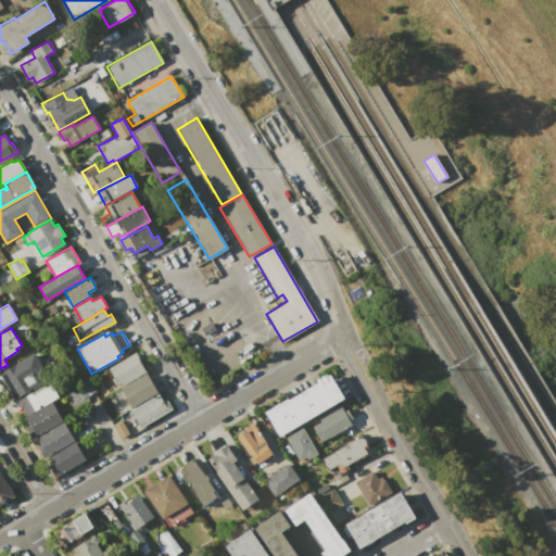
[(43,370),(37,375),(42,384),(33,390),(33,388),(14,399),(0,376),(0,370),(33,352),(43,370)]
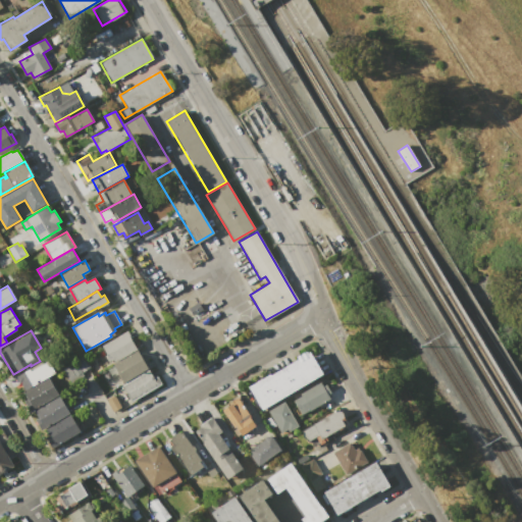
[(114,362),(112,360),(107,363),(104,356),(106,355),(101,346),(126,330),(138,349),(114,362)]
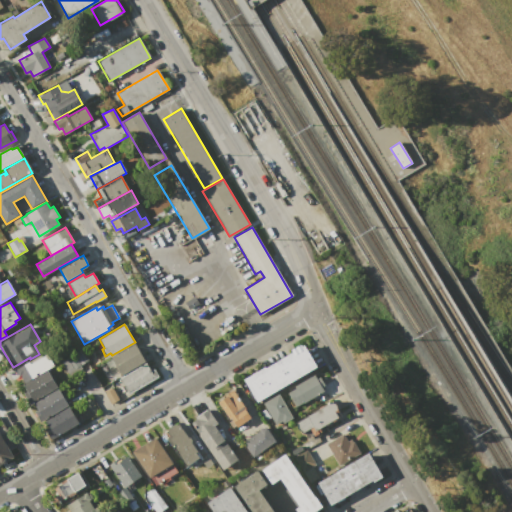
[(145,362),(121,376),(111,358),(135,344),(145,362)]
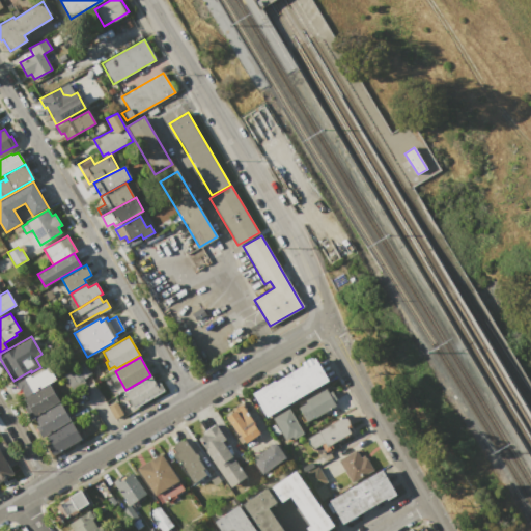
[(328,381),(267,417),(253,393),(275,381),(275,382),(303,365),(302,363),(312,357),(313,359),(315,358),(328,381)]
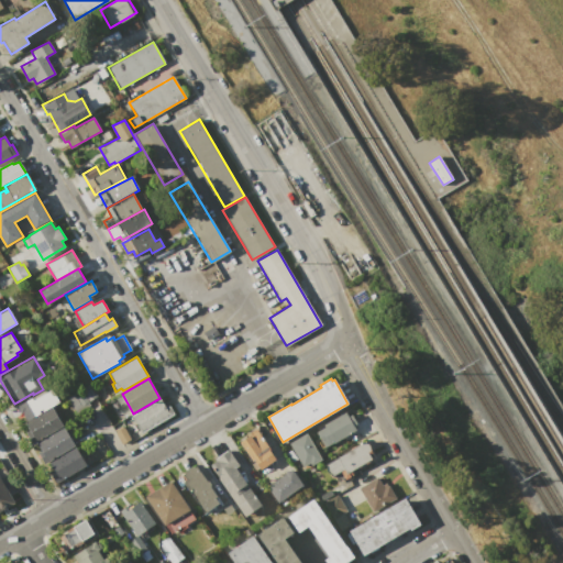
[(76,412),(67,397),(90,383),(98,395),(83,404),(85,407),(76,412)]
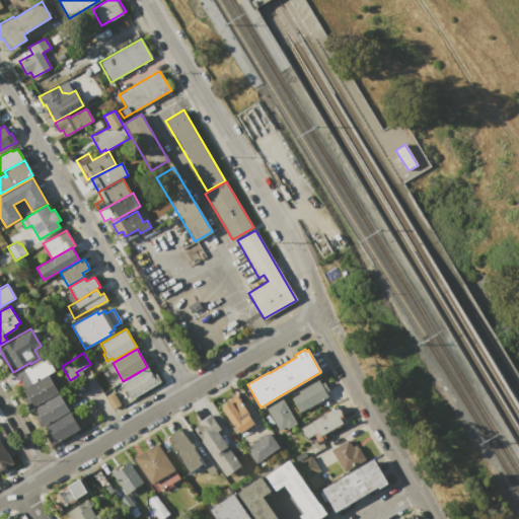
[(24,388),(15,374),(29,366),(30,368),(48,358),(55,370),(47,375),(24,388)]
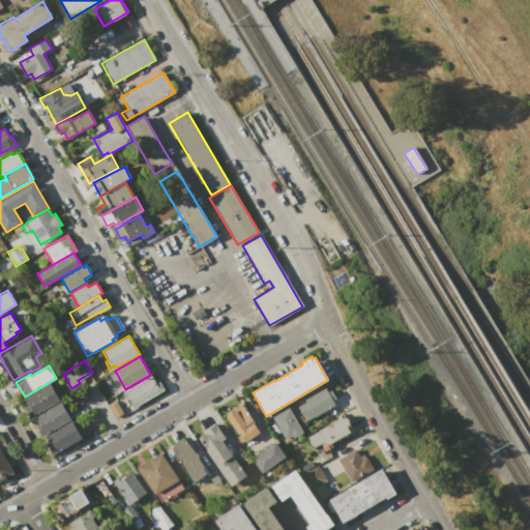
[(134,407),(123,390),(151,375),(156,384),(160,382),(165,389),(134,407)]
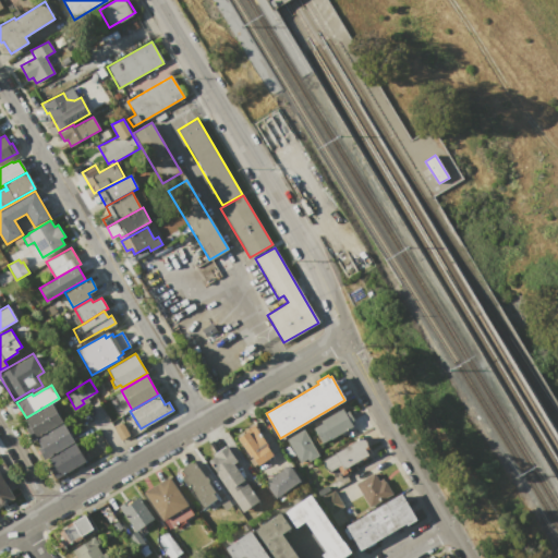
[(121,440),(123,444),(111,451),(84,403),(96,397),(113,428),(121,440)]
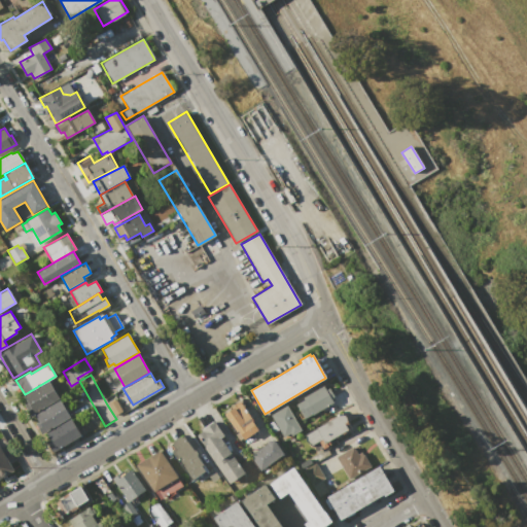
[(59,399),(30,416),(24,405),(27,402),(23,395),(25,394),(47,381),(59,399)]
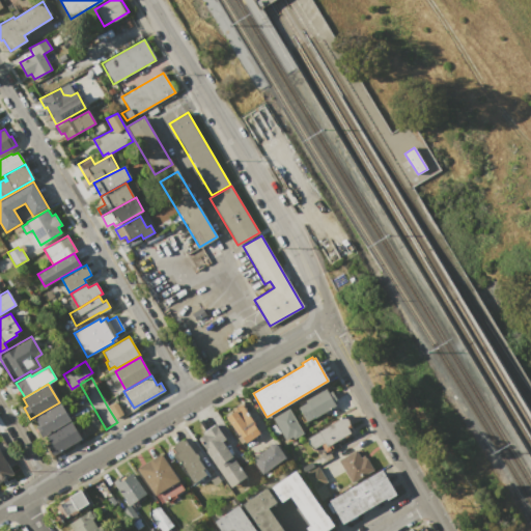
[(307,421),(299,408),(306,402),(305,400),(327,388),(330,392),(333,390),(338,398),(334,400),(336,404),(307,421)]
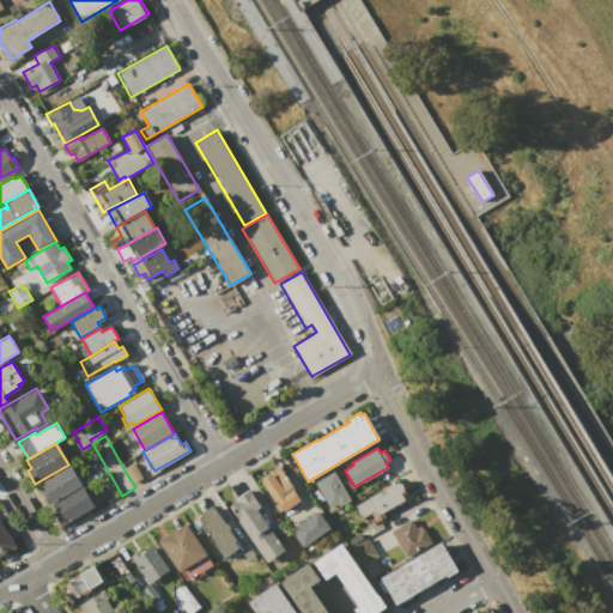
[(134,465),(143,478),(133,484),(125,471),(134,465)]
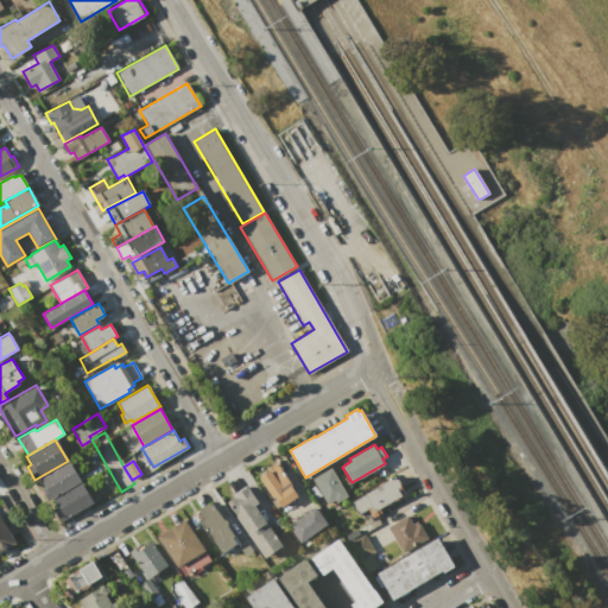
[(49,501),(40,488),(45,486),(40,479),(69,462),(81,482),(49,501)]
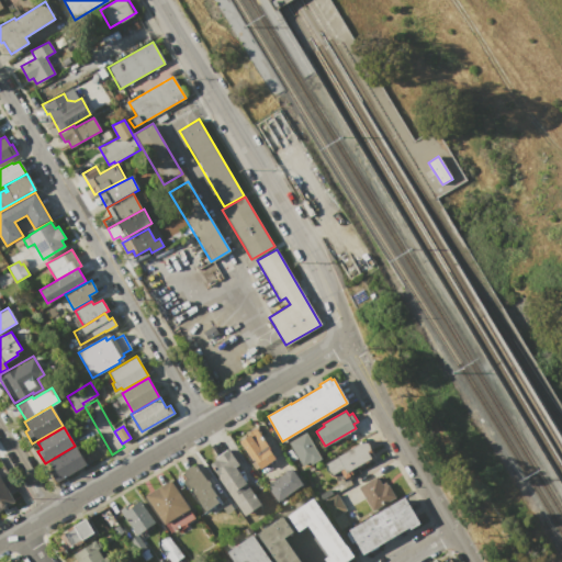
[(255,469),(251,463),(254,462),(239,441),(250,434),(248,431),(255,427),(261,437),(262,436),(278,457),(260,469),(258,467),(255,469)]
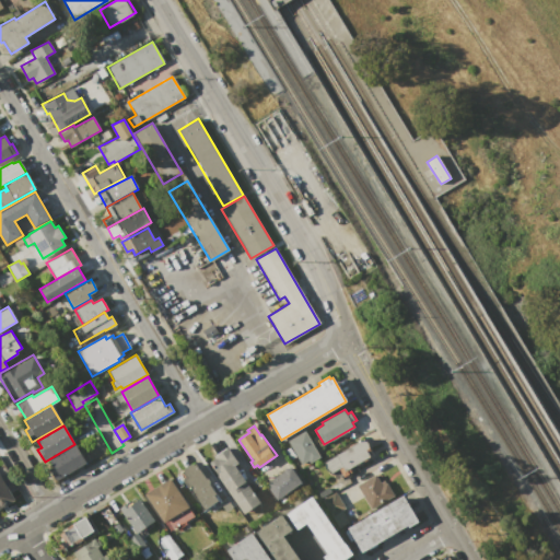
[(305,430),(321,457),(310,464),(307,462),(295,468),(291,459),(290,461),(284,451),(291,447),(287,441),(305,430)]
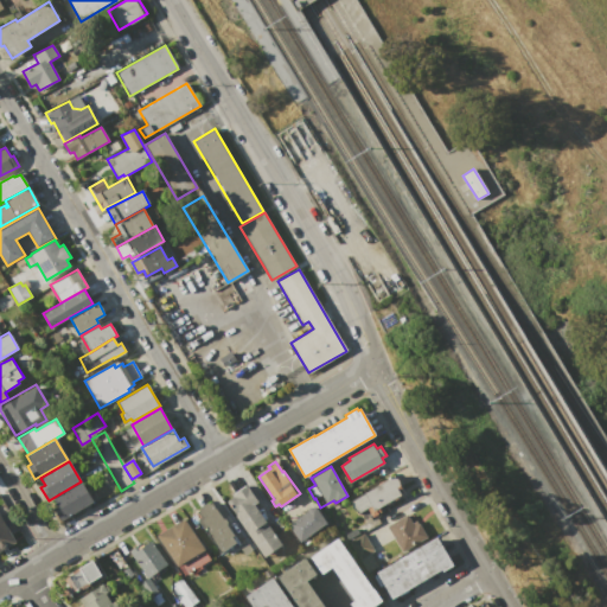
[(395,475),(400,484),(397,485),(398,486),(396,489),(400,494),(374,511),(371,506),(357,513),(356,511),(353,511),(351,508),(352,505),(350,502),(395,475)]
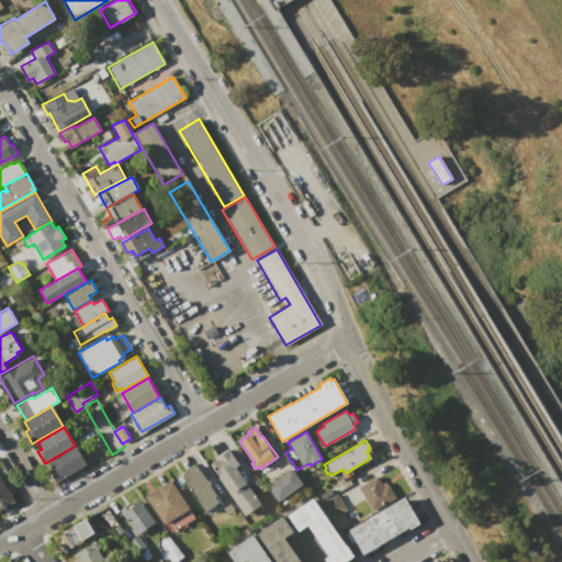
[(76,446),(86,464),(56,482),(49,472),(53,470),(48,462),(76,446)]
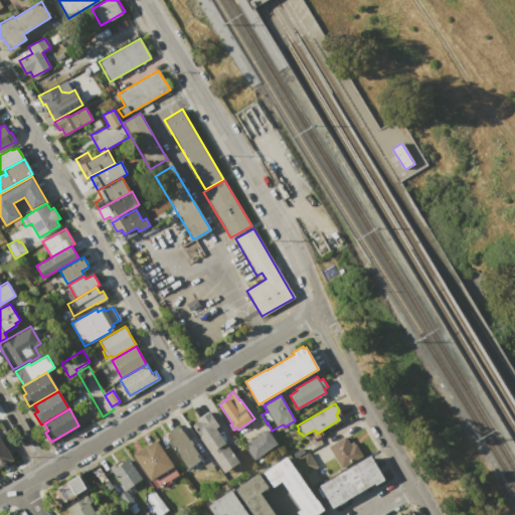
[(240,462),(224,473),(191,425),(197,421),(197,420),(210,411),(220,425),(216,427),(240,462)]
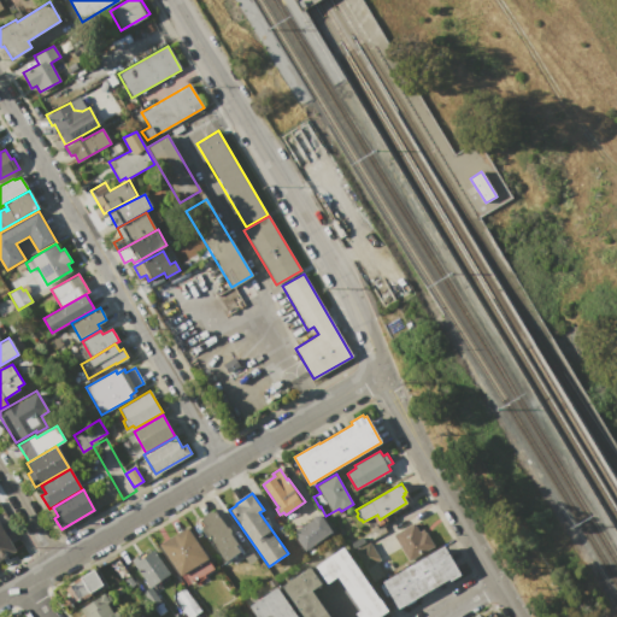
[(224,563),(201,529),(204,527),(200,521),(203,518),(203,517),(204,515),(207,512),(210,511),(212,512),(215,510),(239,544),(236,546),(240,552),(224,563)]
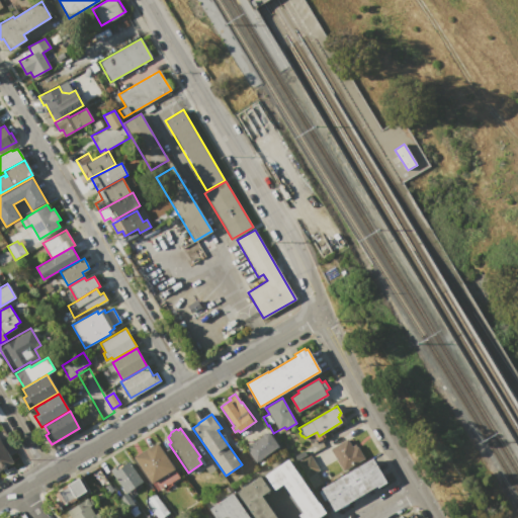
[(256,462),(246,447),(270,431),(280,446),(256,462)]
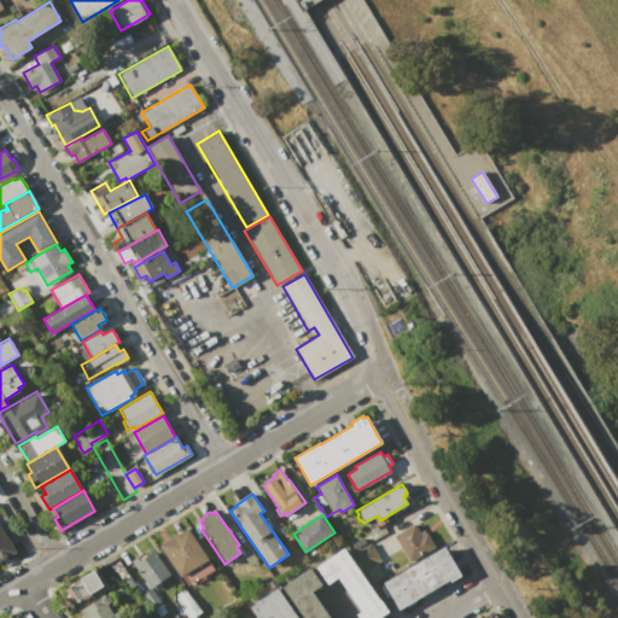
[(394,536),(415,523),(421,531),(425,529),(436,548),(409,564),(394,536)]
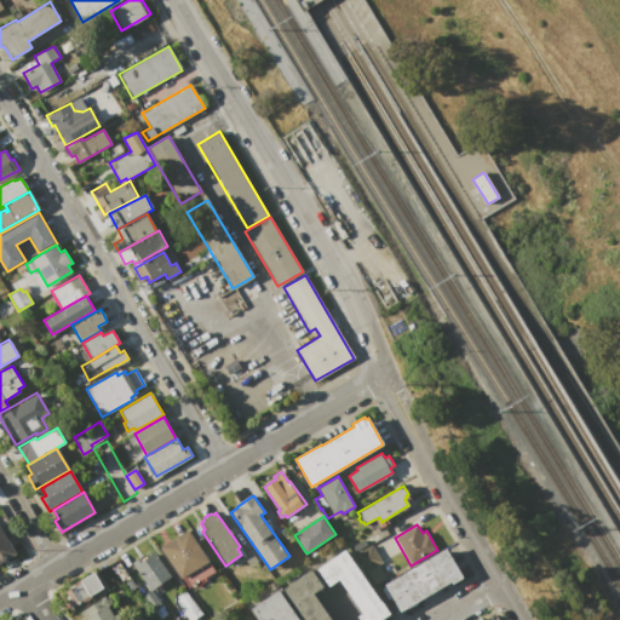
[(0,526),(16,554),(0,562),(0,526)]
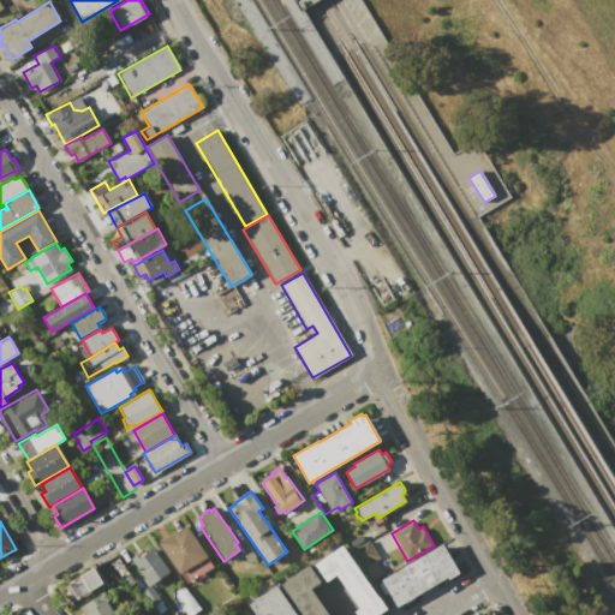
[(186,525),(208,556),(180,574),(159,543),(186,525)]
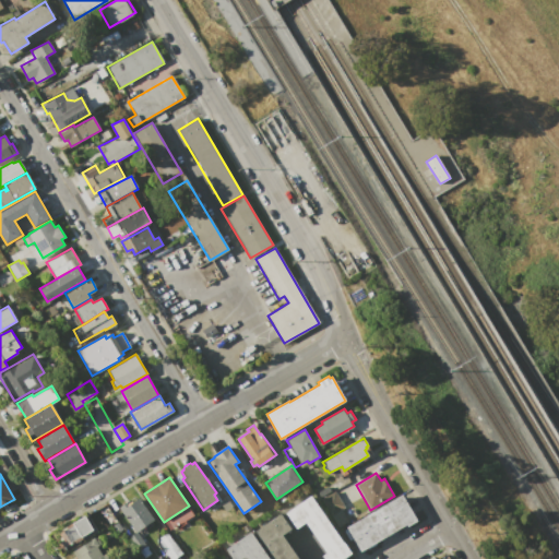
[(335,491),(344,507),(330,514),(321,500),(335,491)]
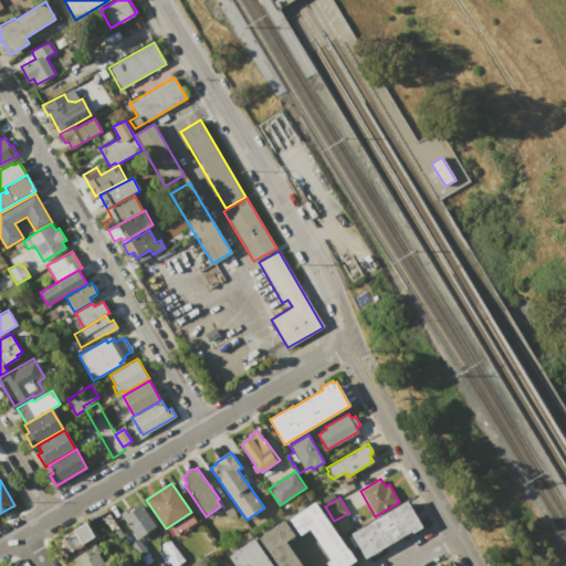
[(350,533),(409,499),(425,526),(413,533),(412,531),(365,558),(350,533)]
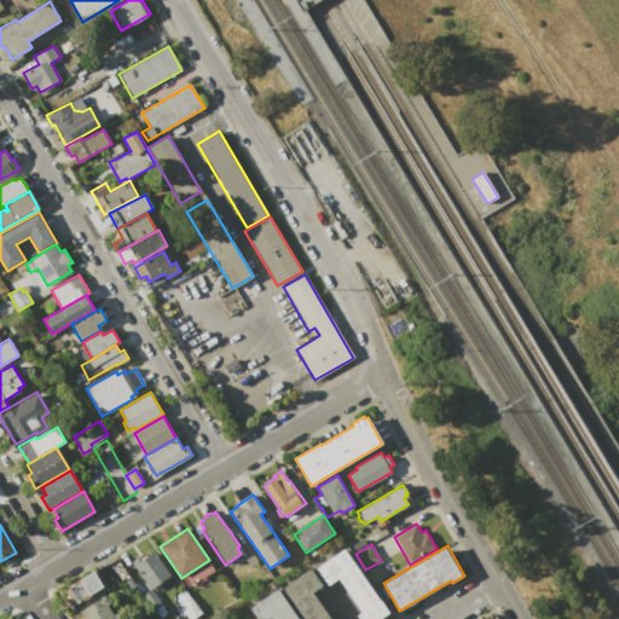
[(317,568),(345,549),(388,613),(380,618),(359,618),(357,615),(362,613),(339,579),(329,585),(317,568)]
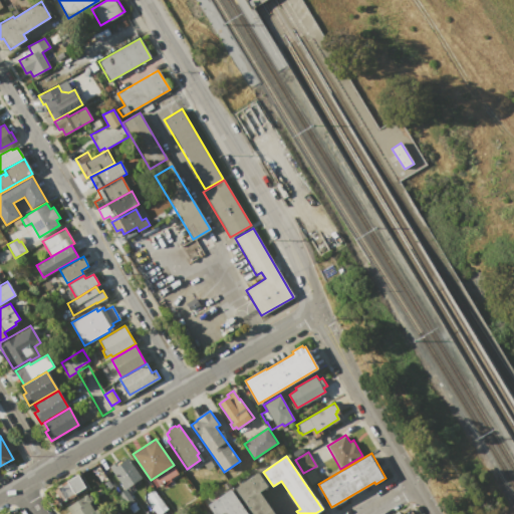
[(127,458),(142,478),(124,490),(108,467),(117,461),(119,463),(127,458)]
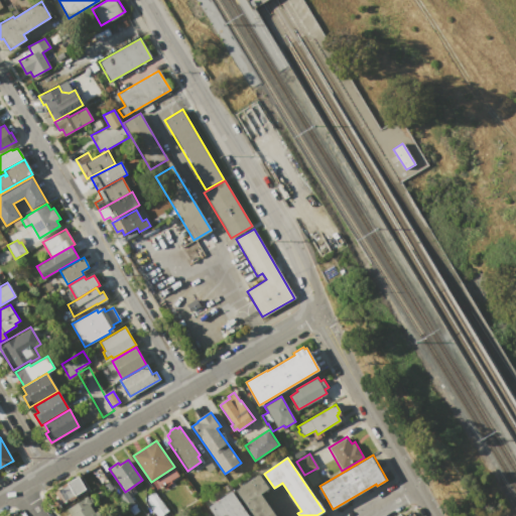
[(252,515),(235,490),(259,474),(269,489),(261,494),(276,515),(252,515)]
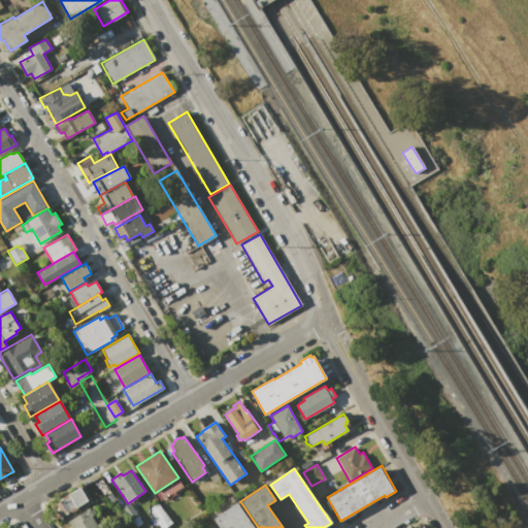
[(61,516),(58,510),(59,509),(56,503),(69,495),(69,494),(80,488),(88,500),(77,506),(78,509),(70,514),(68,512),(61,516)]
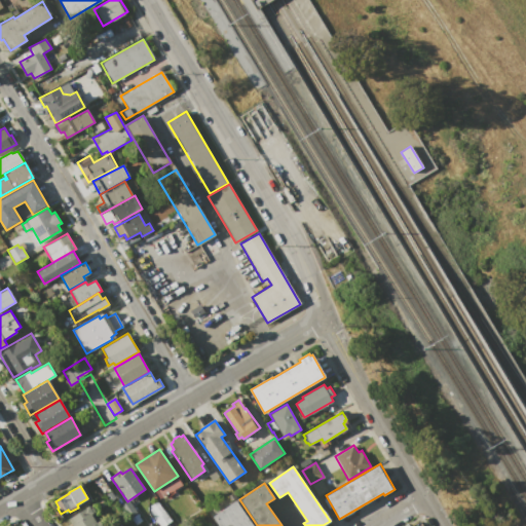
[(236,500),(254,525),(217,525),(212,518),(236,500)]
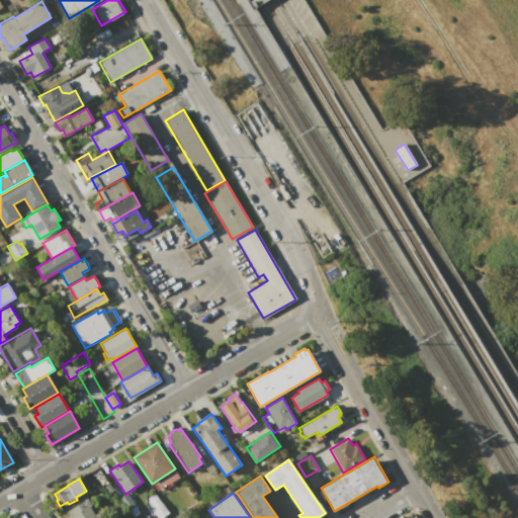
[(164,517),(157,517),(153,511),(156,509),(149,500),(156,496),(160,502),(161,501),(170,514),(164,517)]
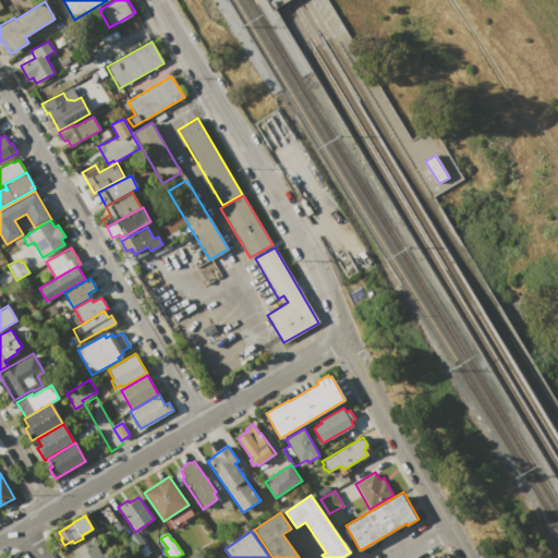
[(75,557),(71,550),(95,536),(96,540),(98,537),(102,544),(98,547),(102,554),(106,552),(109,557),(75,557)]
